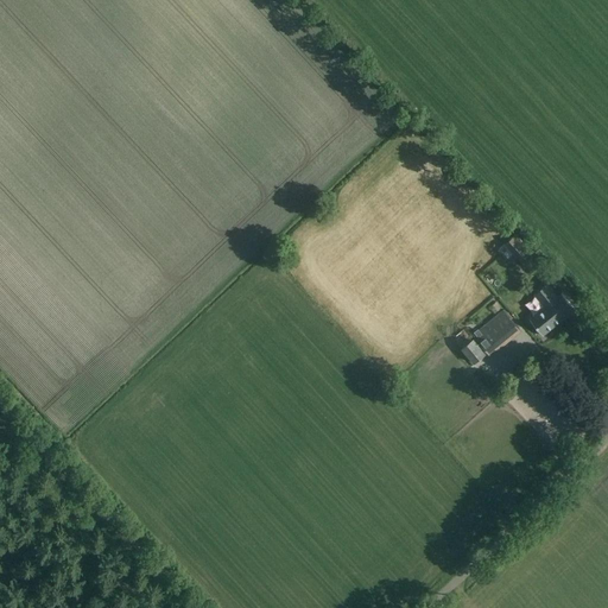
[(517,234),(507,241),(523,259),(532,252),(517,234)]
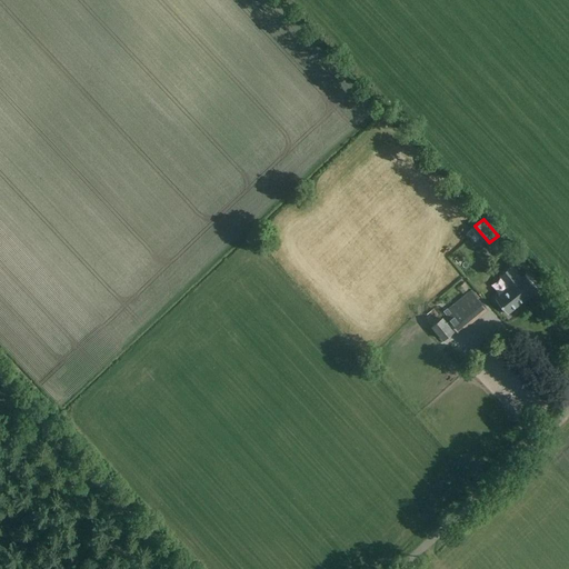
[(511,256),(521,267),(525,265),(510,248),(503,255),(508,259),(511,256)]
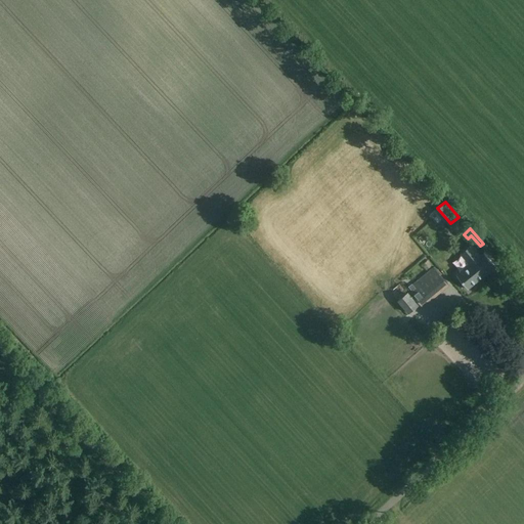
[(463,269),(456,274),(460,277),(462,279),(465,284),(468,288),(469,288),(482,276),(495,265),(489,258),(484,252),(482,253),(480,255),(479,254),(474,247),(472,246),(471,244),(465,248),(460,253),(465,258),(469,264),(463,269)]
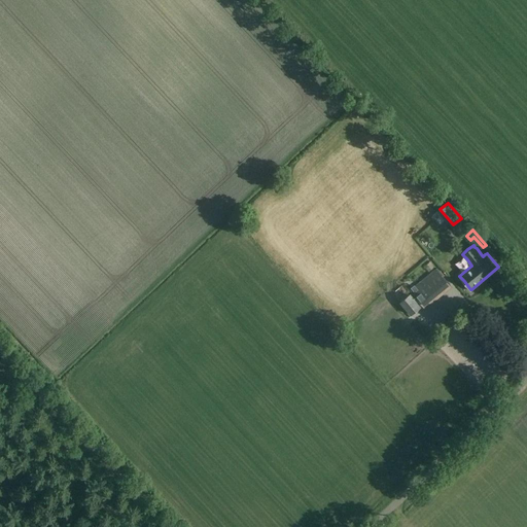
[(410,289),(426,310),(452,287),(436,268),(410,289)]
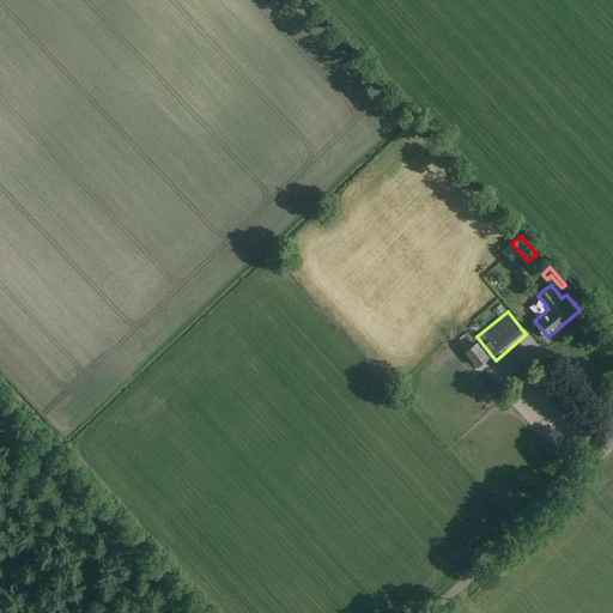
[(479,344),(468,353),(477,365),(489,354),(479,344)]
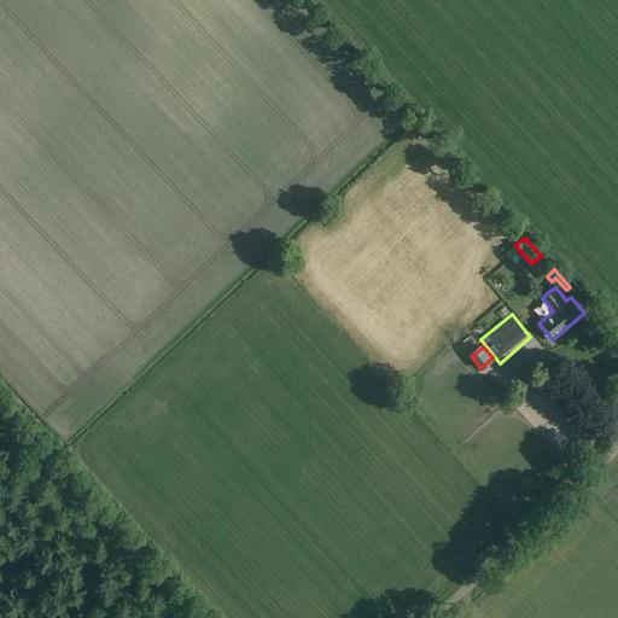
All buildings are outlined.
